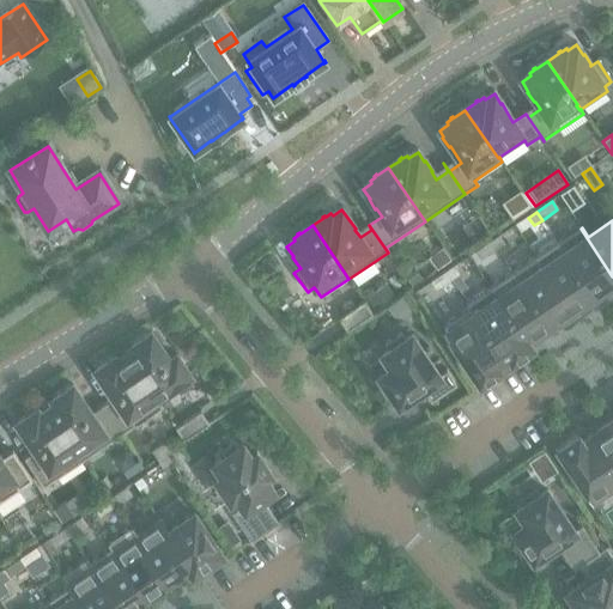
[(612,284),(612,276),(581,229),(558,243),(594,297),(612,284)]
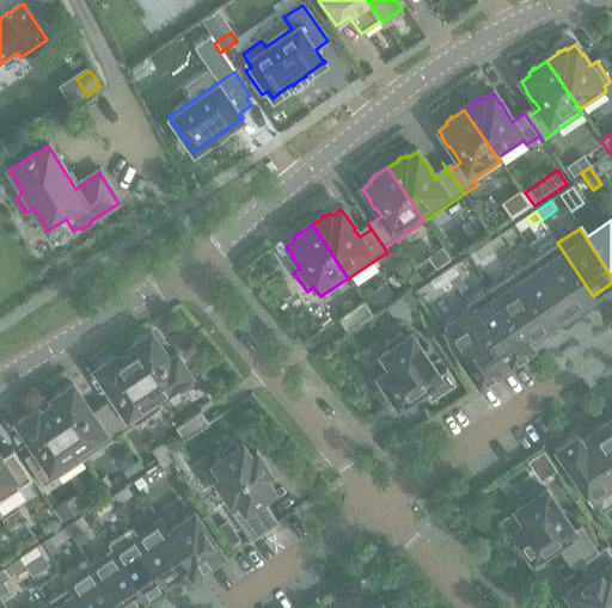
[(496,251),(503,246),(499,237),(490,241),(496,251)]
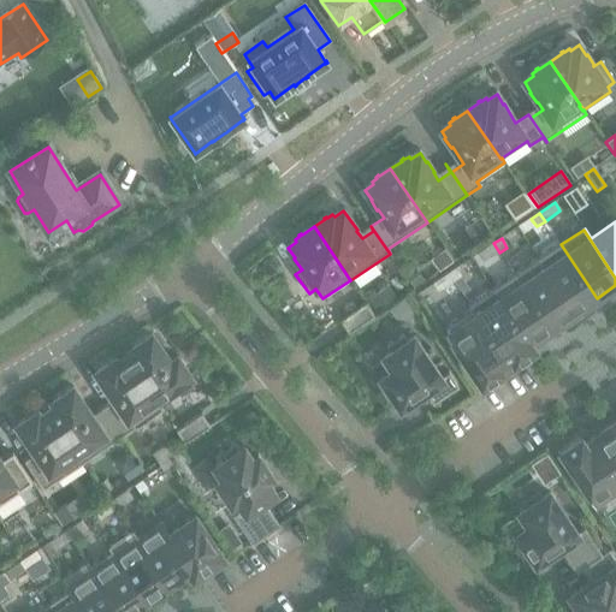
[(477,254),(483,263),(499,253),(493,243),(477,254)]
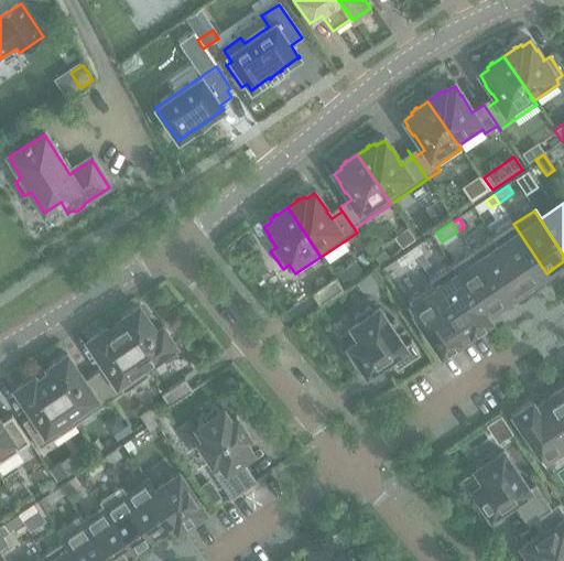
[(546,273),(513,224),(492,238),(525,288),(546,273)]
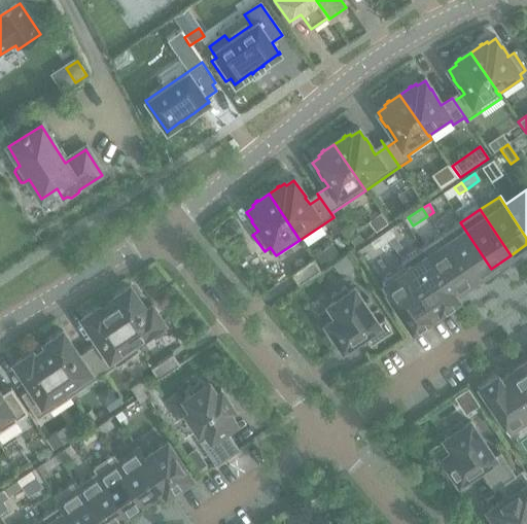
[(491,269),(460,222),(441,236),(471,282),(491,269)]
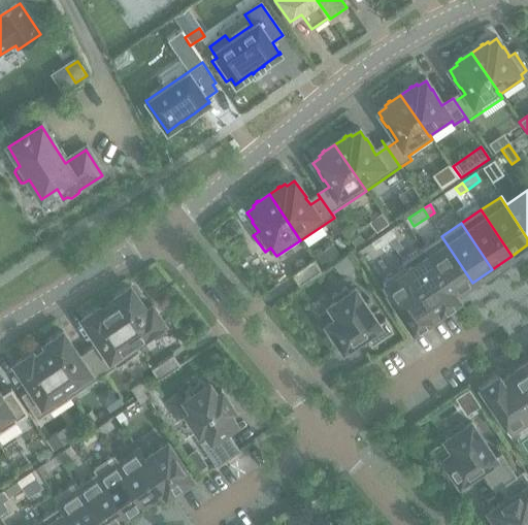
[(355,230),(348,235),(356,249),(364,243),(355,230)]
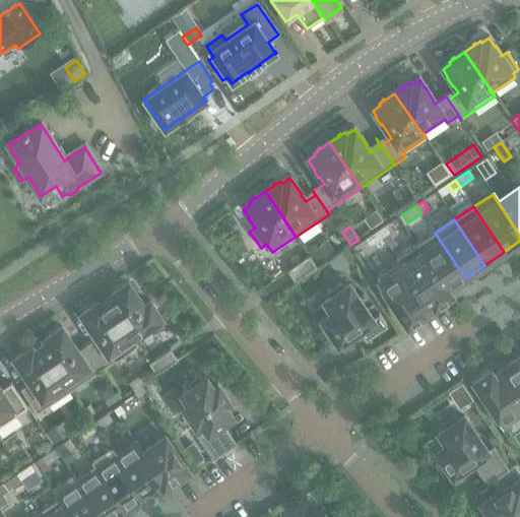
[(383,239),(390,234),(385,227),(378,232),(383,239)]
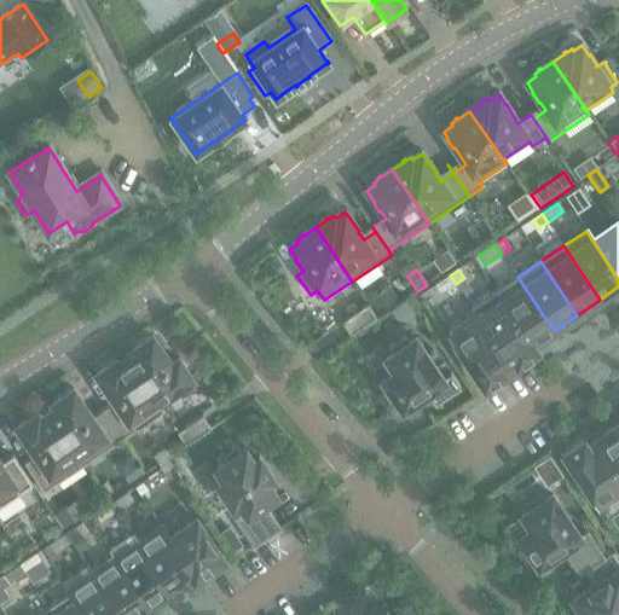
[(434,286),(440,295),(456,284),(450,276),(434,286)]
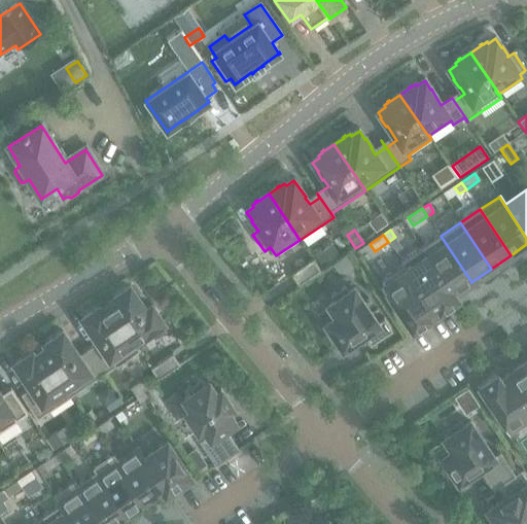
[(471,282),(441,236),(421,249),(455,300),(456,299),(453,294),(471,282)]
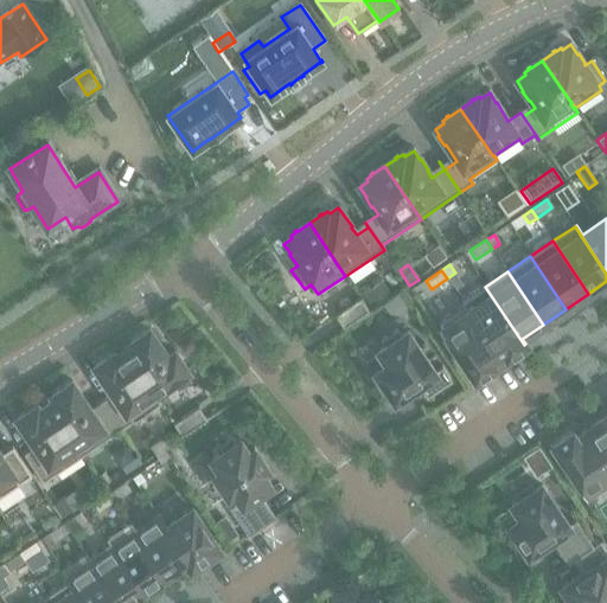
[(371,308),(391,295),(383,282),(363,295),(371,308)]
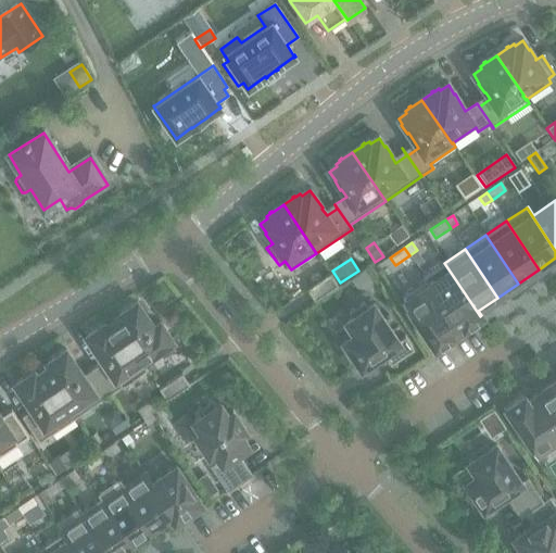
[(480,316),(444,263),(424,276),(460,330),(480,316)]
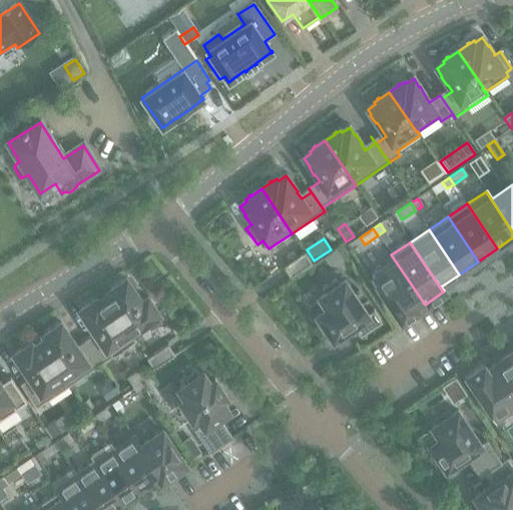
[(312,265),(305,253),(283,268),(291,279),(312,265)]
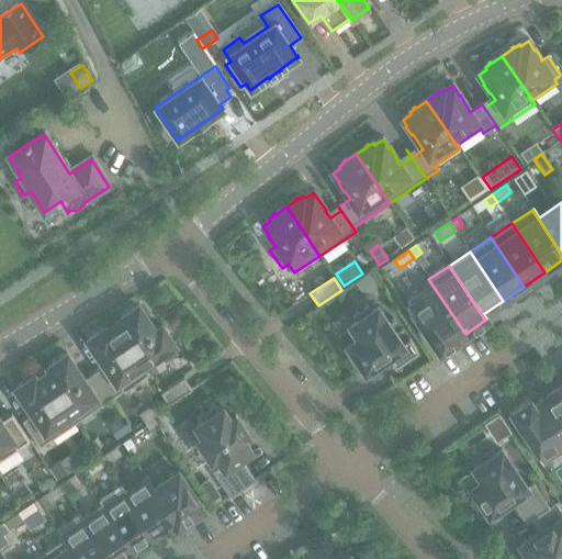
[(406,301),(440,350),(465,334),(428,279),(427,280),(430,284),(406,301)]
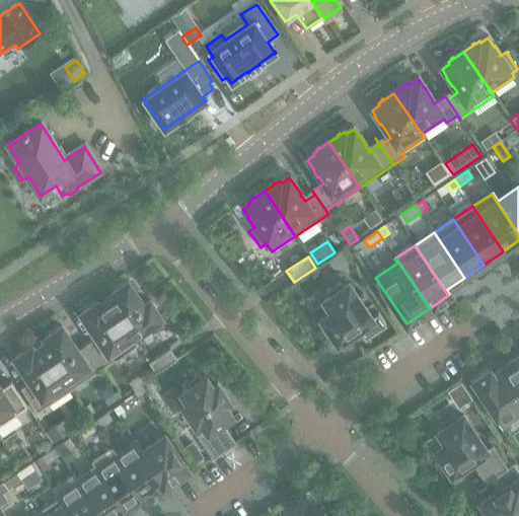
[(112,294),(114,297),(106,302),(137,347),(138,346),(132,338),(160,318),(149,302),(143,306),(128,283),(112,294)]
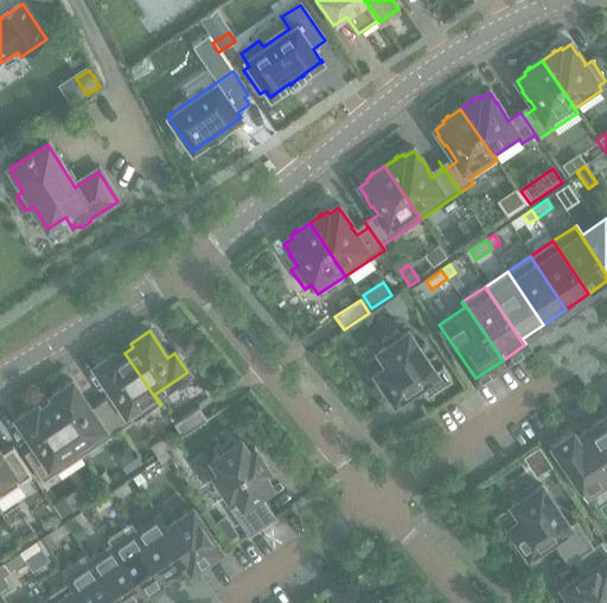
[(395,403),(417,386),(427,399),(452,383),(442,369),(434,373),(407,334),(402,337),(401,338),(397,333),(382,344),(385,348),(383,350),(384,350),(378,353),(388,366),(376,374),(395,403)]
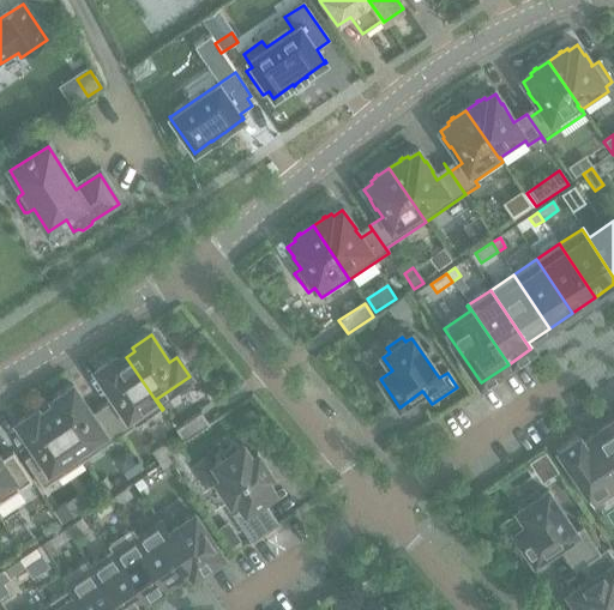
[(96,372),(115,399),(103,408),(122,436),(162,410),(126,357),(118,362),(115,358),(96,372)]
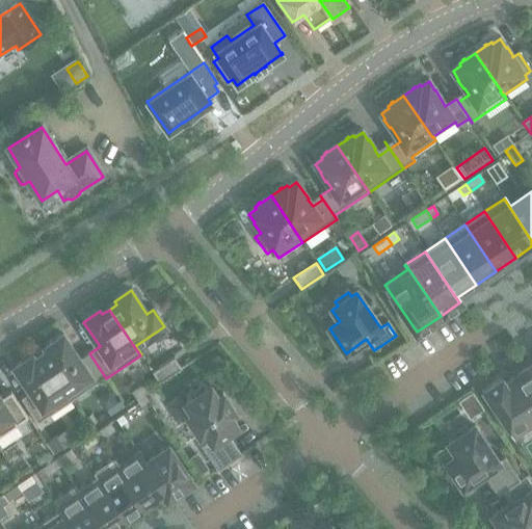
[(46,347),(48,350),(41,355),(72,401),(106,378),(89,353),(79,361),(62,336),(46,347)]
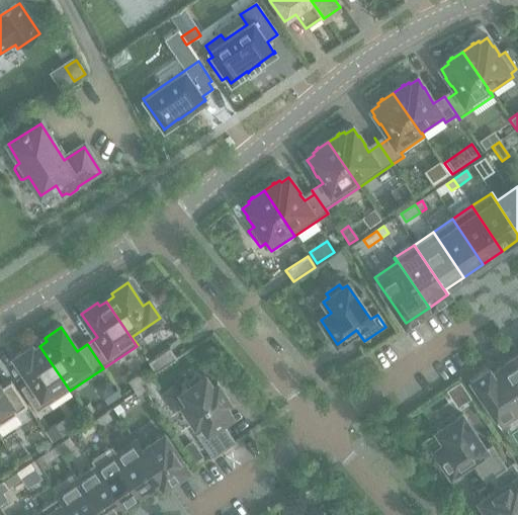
[(20,389),(36,413),(70,391),(39,346),(33,350),(31,347),(14,358),(30,381),(20,389)]
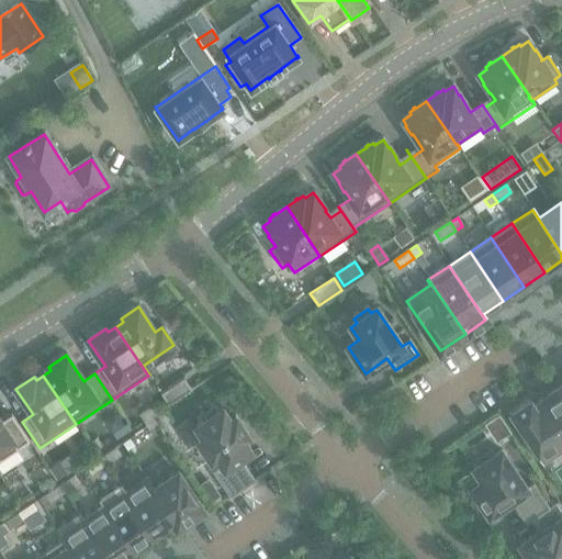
[(169,406),(192,391),(184,379),(160,394),(169,406)]
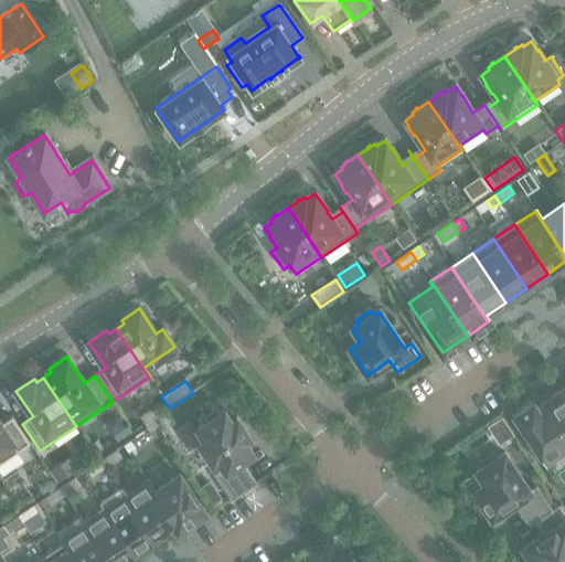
[(564,390),(564,389),(543,403),(564,435),(564,390)]
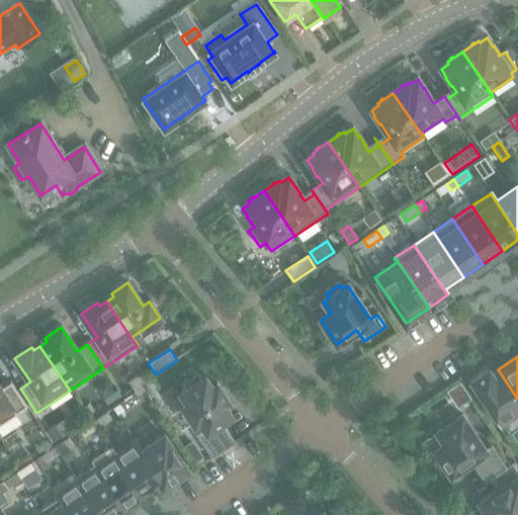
[(471,380),(503,426),(517,415),(517,399),(498,369),(491,374),(488,369),(471,380)]
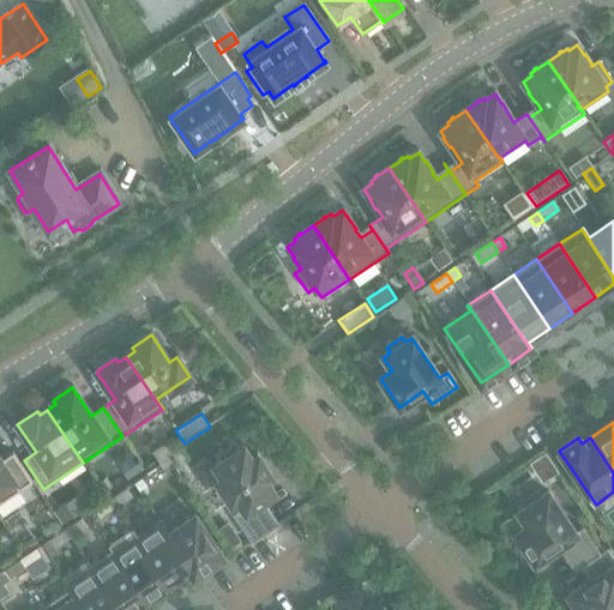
[(174,451),(168,442),(151,453),(157,463),(166,457),(166,456),(174,451)]
